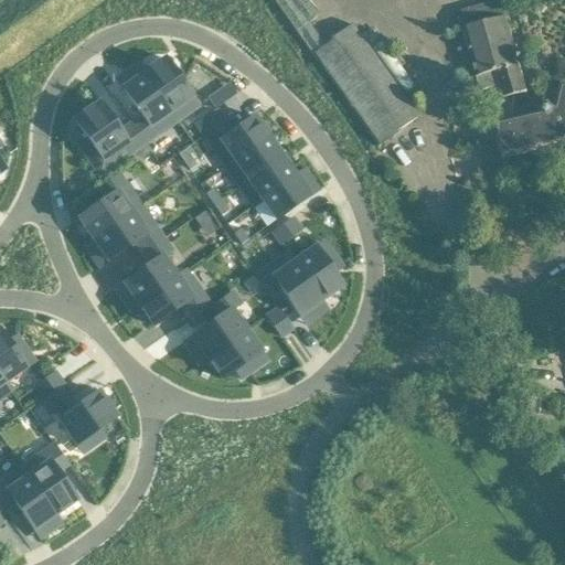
[(308,0),(272,0),(312,56),(324,46),(308,24),(319,16),(308,0)]
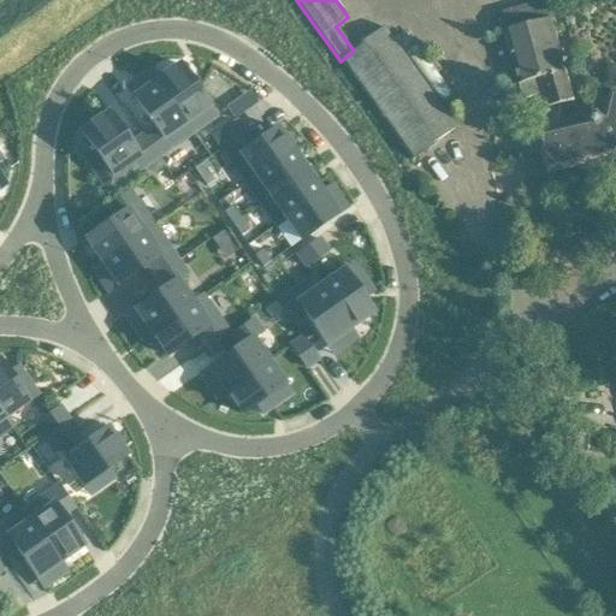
[(514,64),(561,51),(552,19),(543,22),(538,3),(499,13),(514,64)]
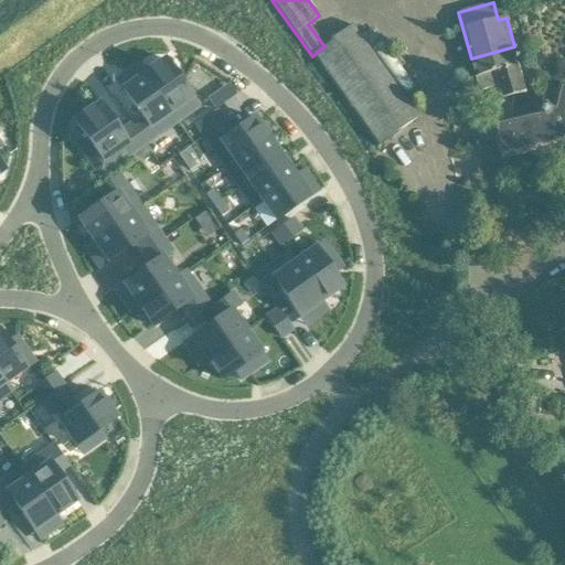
[(416,113),(361,35),(354,25),(324,46),(312,56),(377,148),(379,147),(419,117),(416,113)]
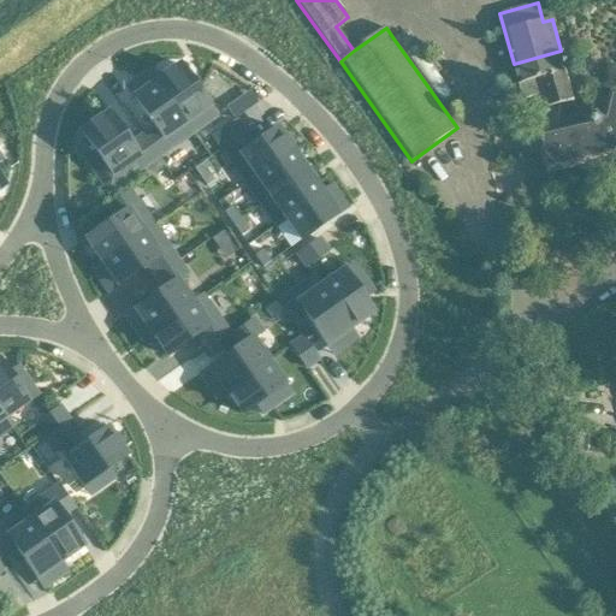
[(575,101),(561,51),(514,64),(520,83),(502,88),(507,104),(544,94),(548,107),(575,101)]
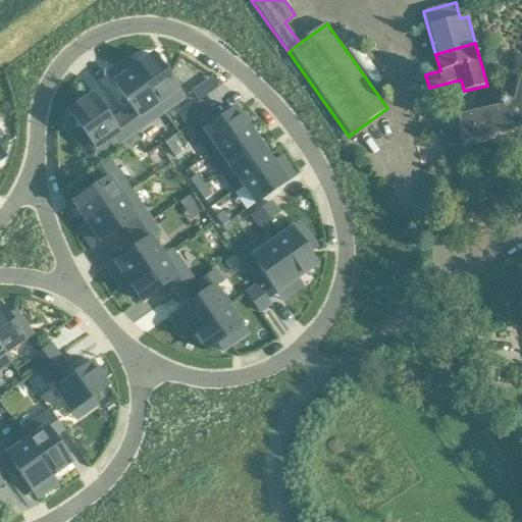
[(152,55),(133,69),(164,113),(184,99),(152,55)]
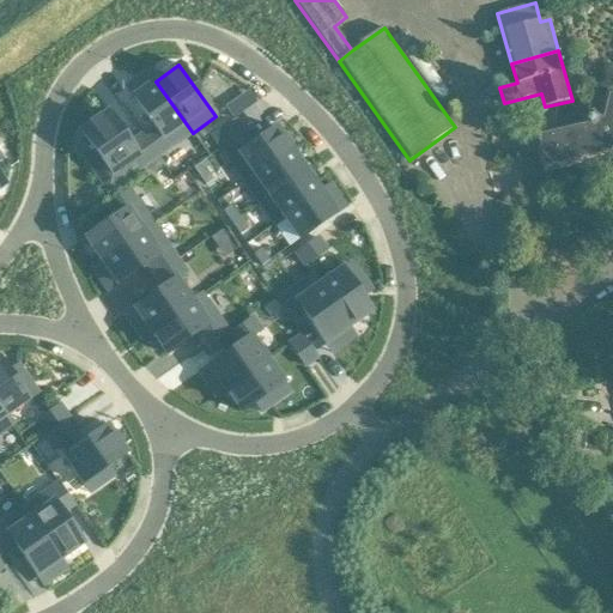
[(156,82),(133,97),(153,127),(141,135),(157,157),(193,133),(156,82)]
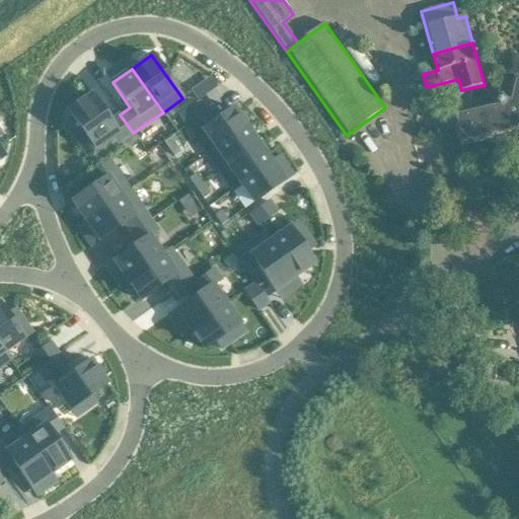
[(518,133),(518,75),(515,74),(509,99),(505,95),(499,96),(498,102),(488,104),(496,139),(518,133)]
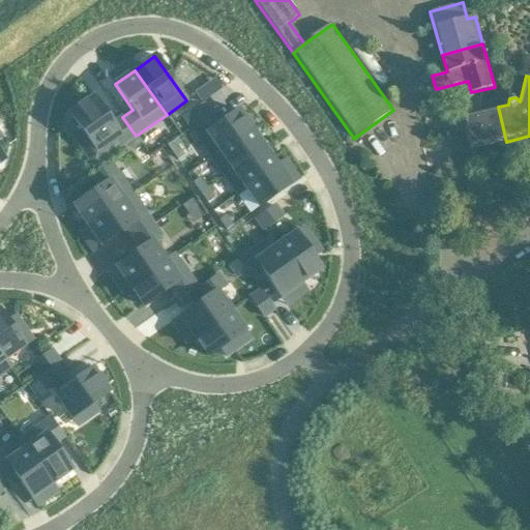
[(94,98),(69,114),(101,159),(122,145),(127,153),(141,144),(136,136),(122,117),(112,124),(94,98)]
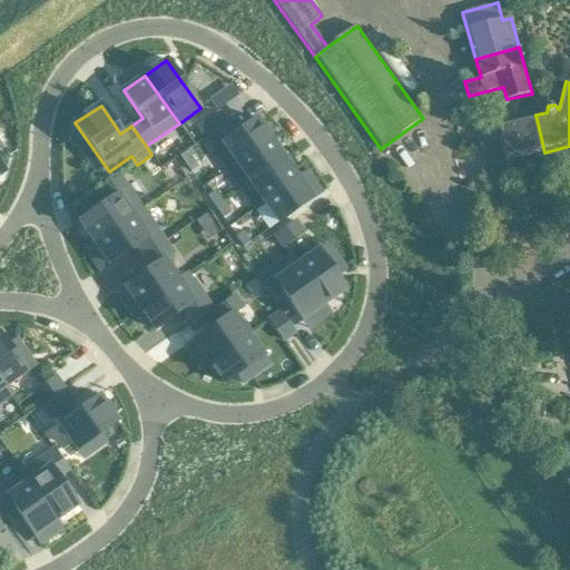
[(217,112),(197,127),(205,138),(225,124),(217,112)]
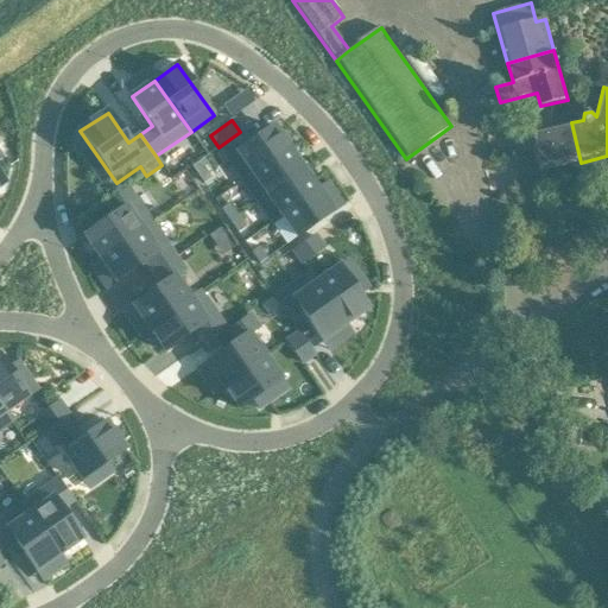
[(581,163),(571,122),(527,133),(538,172),(581,163)]
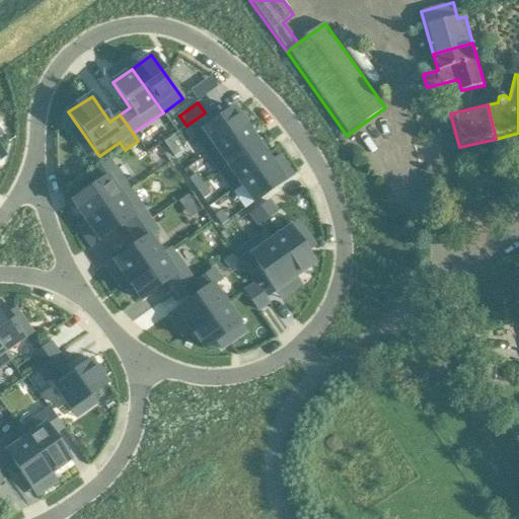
[(205,113),(187,126),(207,154),(246,127),(233,108),(212,123),(205,113)]
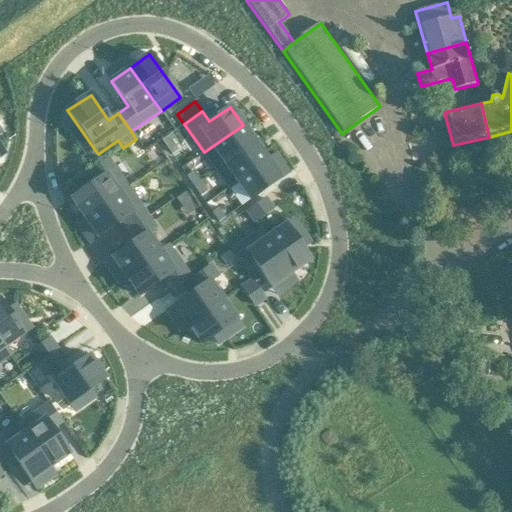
[(243,125),(204,152),(217,170),(255,143),(243,125)]
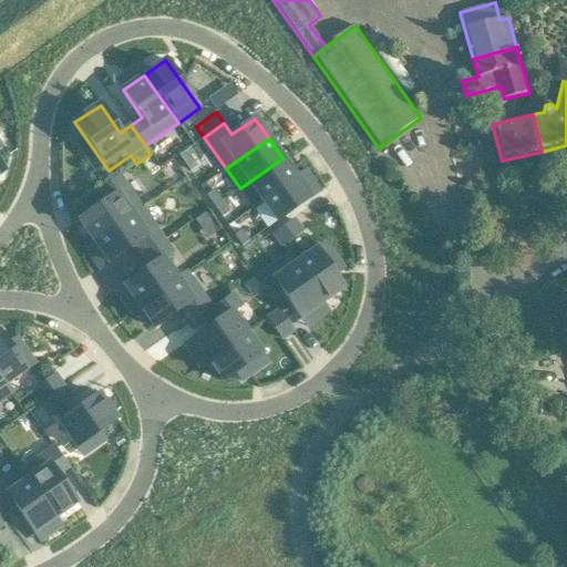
[(282,158),(240,188),(254,208),(297,177),(282,158)]
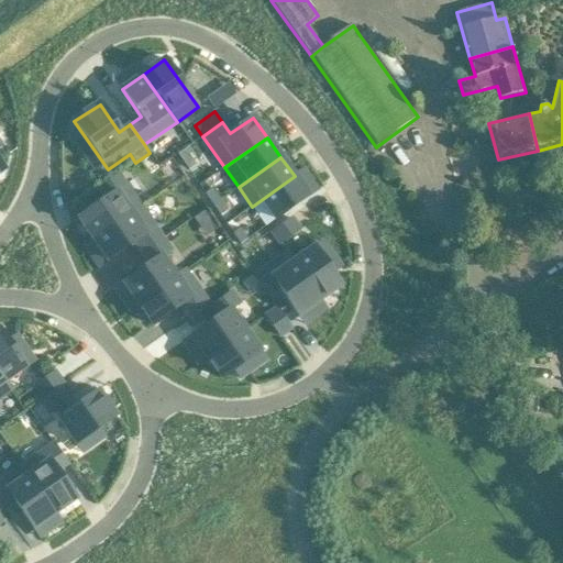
[(106,200),(78,219),(92,241),(141,207),(118,175),(98,189),(106,200)]
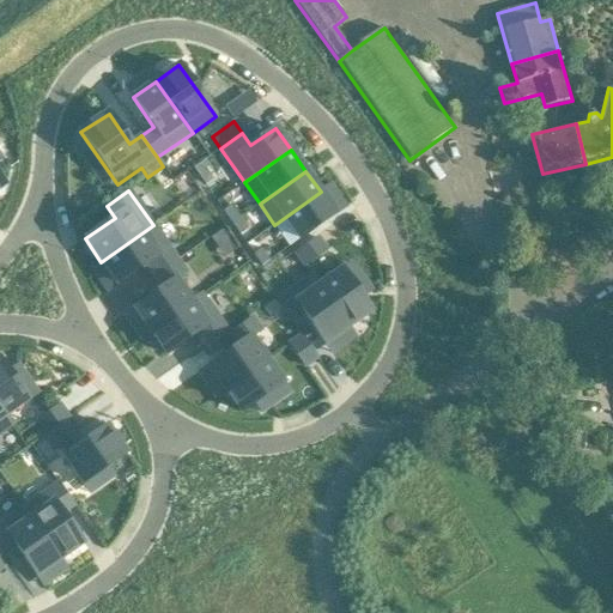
[(321,192),(274,225),(275,225),(284,219),(299,241),(337,214),(321,192)]
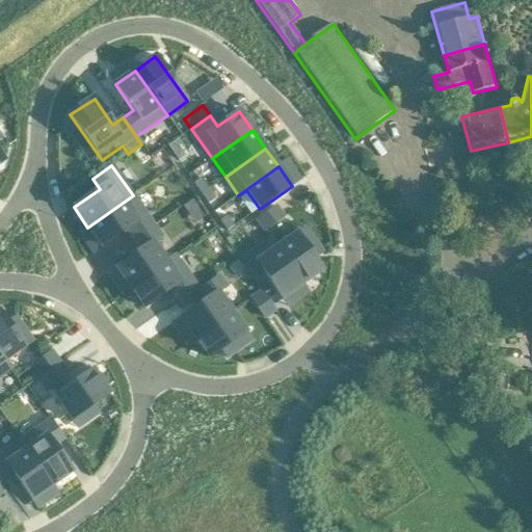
[(201,179),(193,183),(201,193),(208,189),(201,179)]
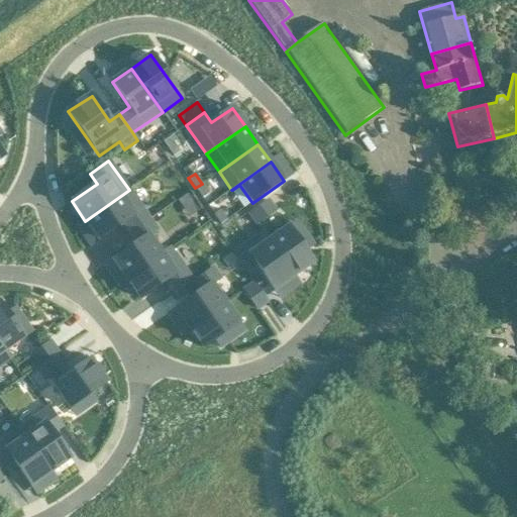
[(202,184),(195,188),(202,198),(209,194),(202,184)]
